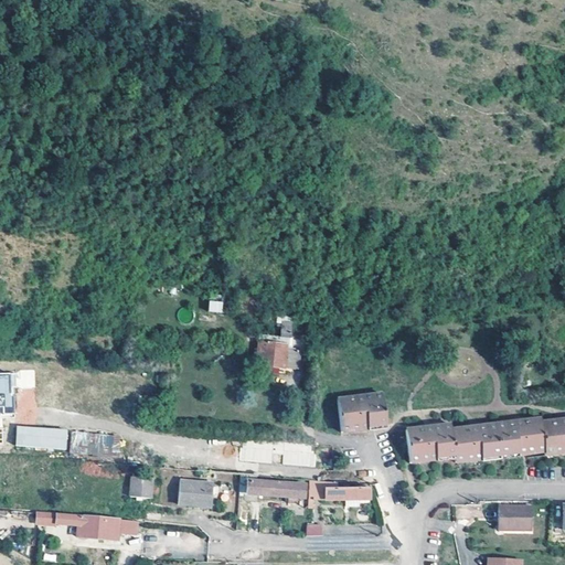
[(209,301),(209,312),(222,312),(222,301),(209,301)]
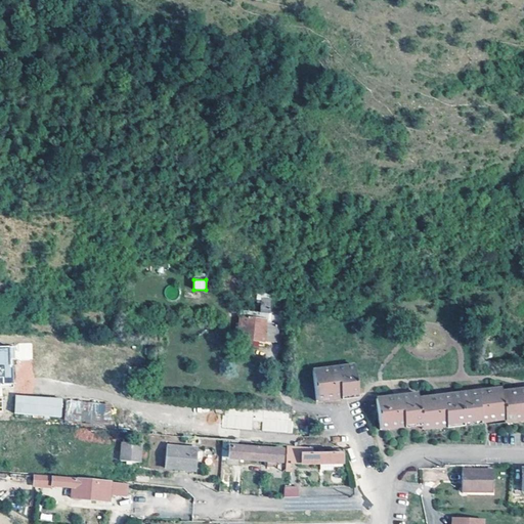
[(168,286),(164,295),(174,300),(179,291),(168,286)]
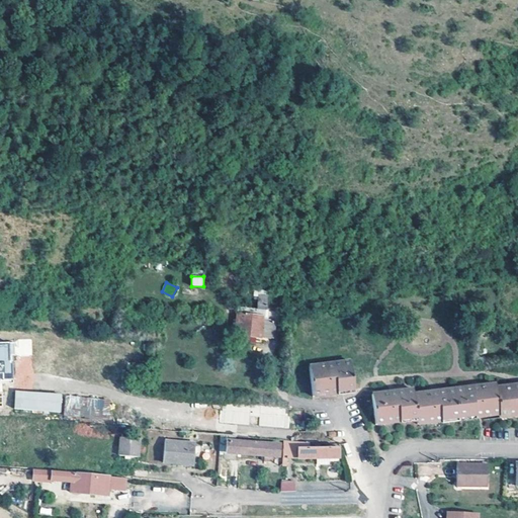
[(263,293),(254,293),(253,308),(263,308),(263,293)]
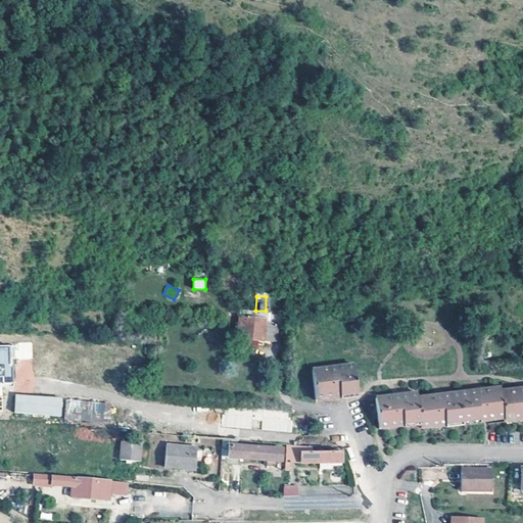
[(245,320),(235,320),(234,336),(271,339),(273,323),(259,322),(245,320)]
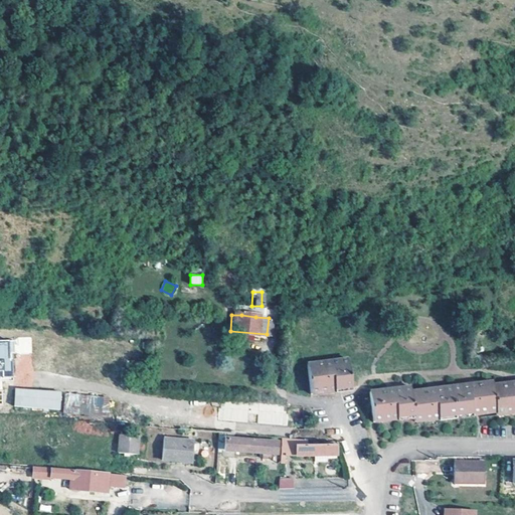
[(0,375),(15,374),(13,339),(0,339),(0,375)]
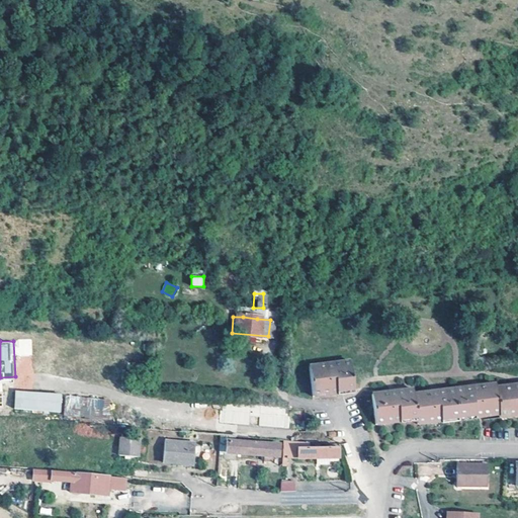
[(311,396),(345,392),(353,392),(350,360),(337,362),(308,365),(311,396)]
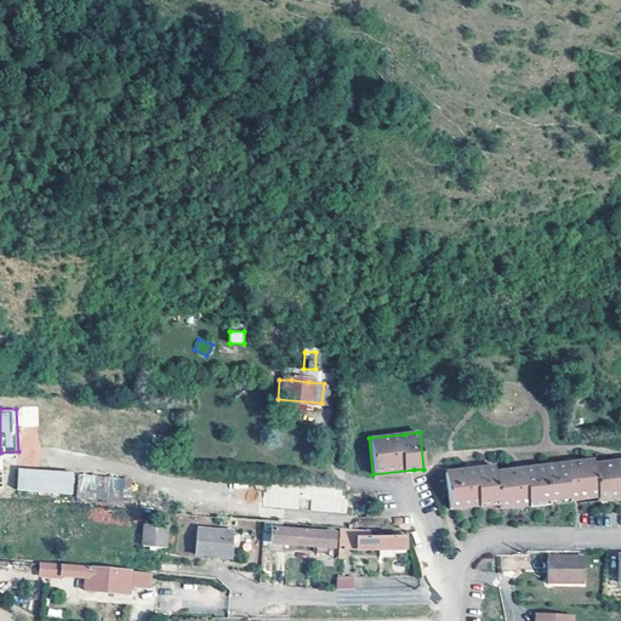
[(598,497),(594,465),(594,460),(495,472),(499,502),(499,508),(598,497)]
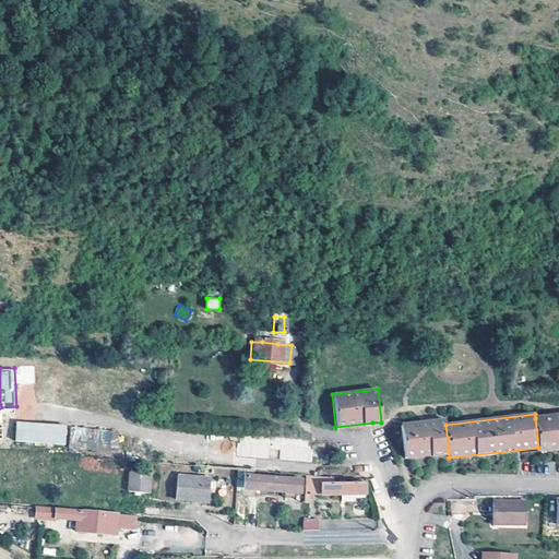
[(539,451),(558,448),(558,415),(535,418),(538,448),(539,451)]
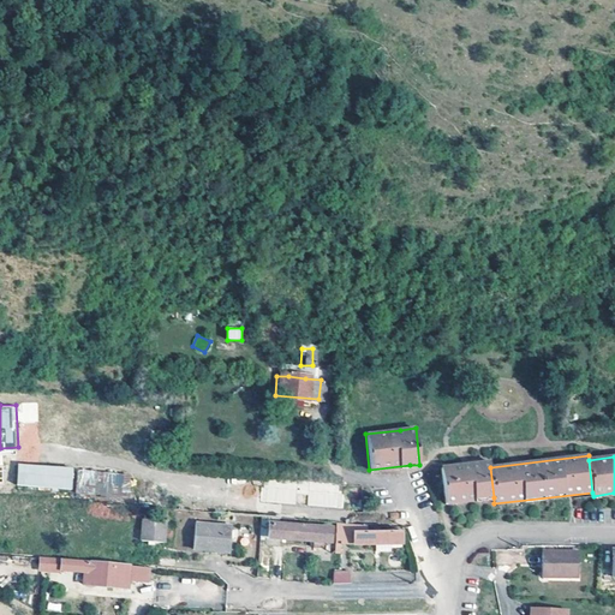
[(443,503),(494,497),(490,467),(489,461),(440,467),(443,503)]
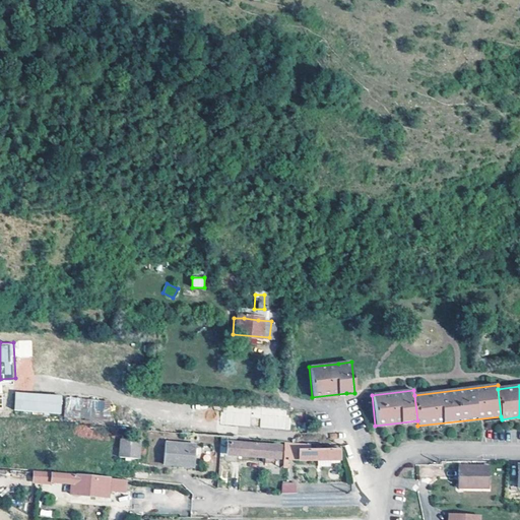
[(15,391),(13,410),(61,414),(63,395),(15,391)]
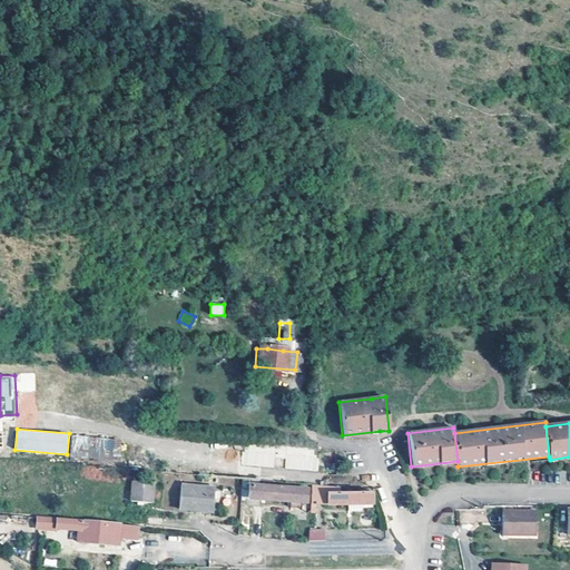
[(119,463),(123,440),(72,433),(69,455),(119,463)]
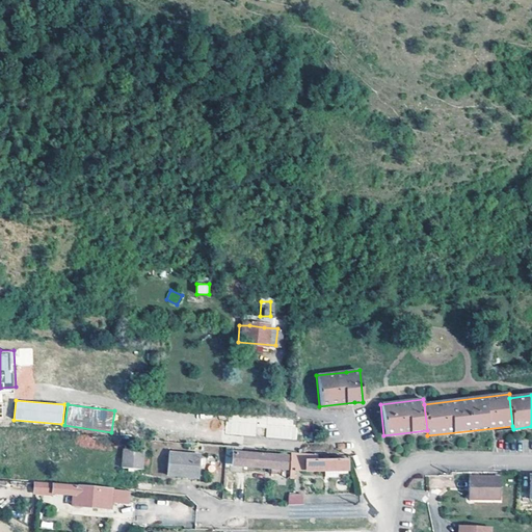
[(295,440),(297,418),(233,414),(232,418),(225,417),(224,433),(256,435),(257,426),(266,427),(265,437),(295,440)]
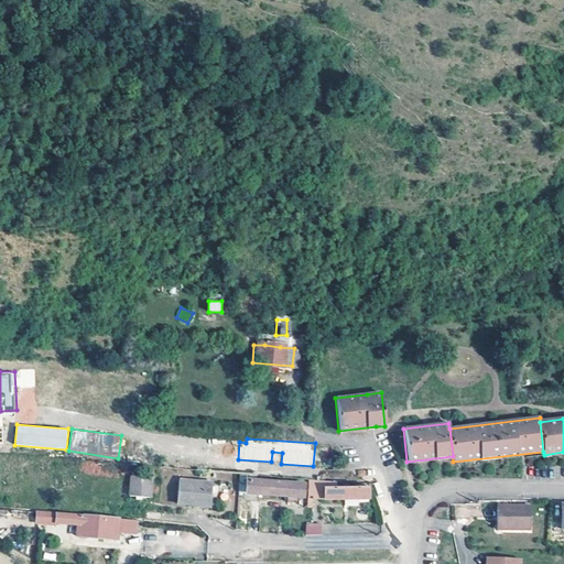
[(149,478),(129,478),(128,495),(148,496),(149,478)]
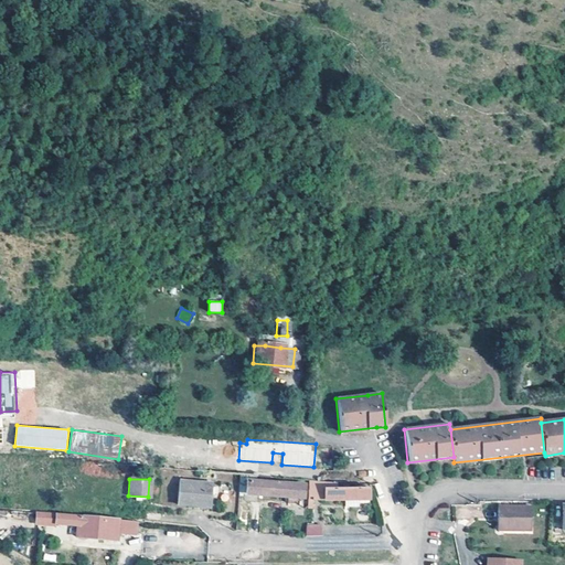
[(302,484),(245,480),(244,492),(286,496),(286,501),(295,502),(295,497),(302,497),(302,484)]
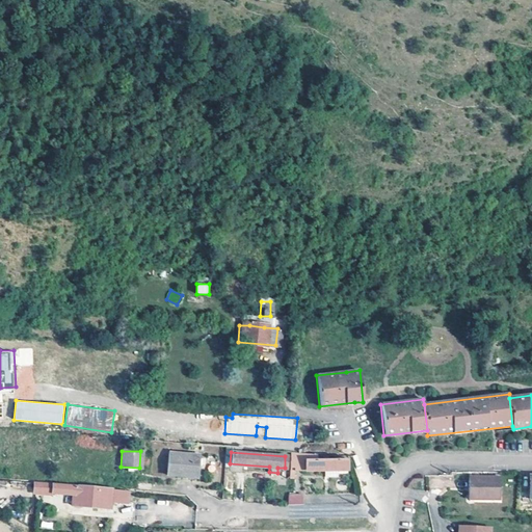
[(312,454),(291,452),(292,469),(346,470),(346,459),(313,459),(313,454),(312,454)]
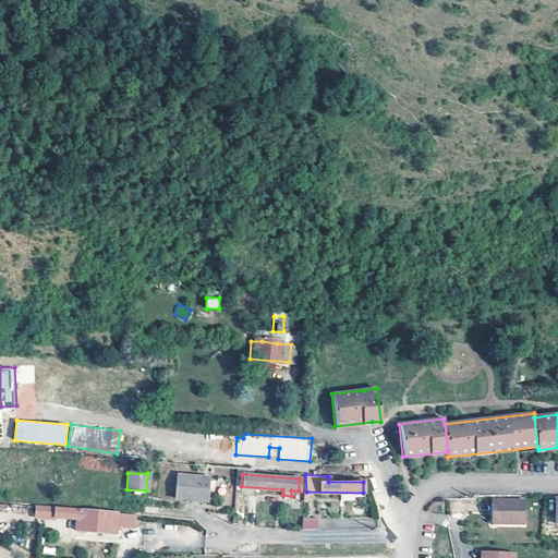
[(206,476),(173,475),(173,498),(206,499),(206,476)]
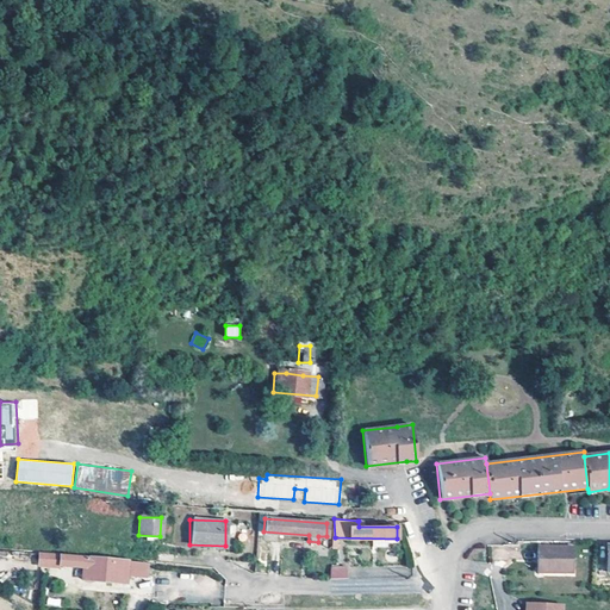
[(570,571),(570,568),(570,551),(553,549),(553,545),(536,545),(536,567),(536,571),(570,572),(570,571)]
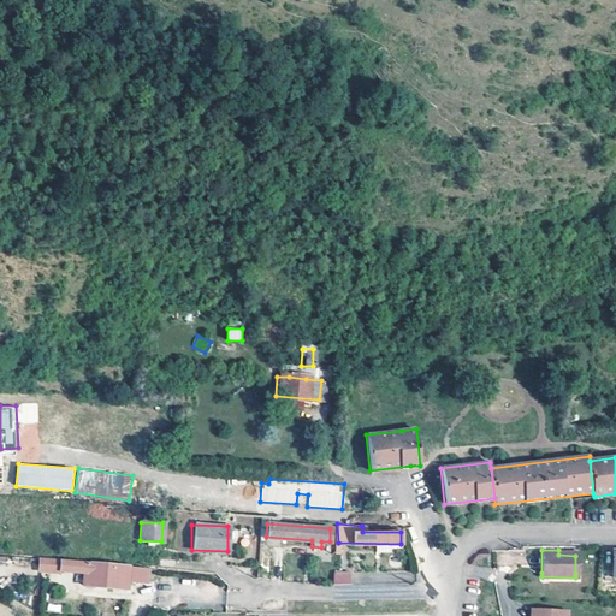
[(128,567),(59,561),(58,570),(82,573),(82,585),(123,588),(126,586),(126,578),(144,579),(146,568),(128,567)]
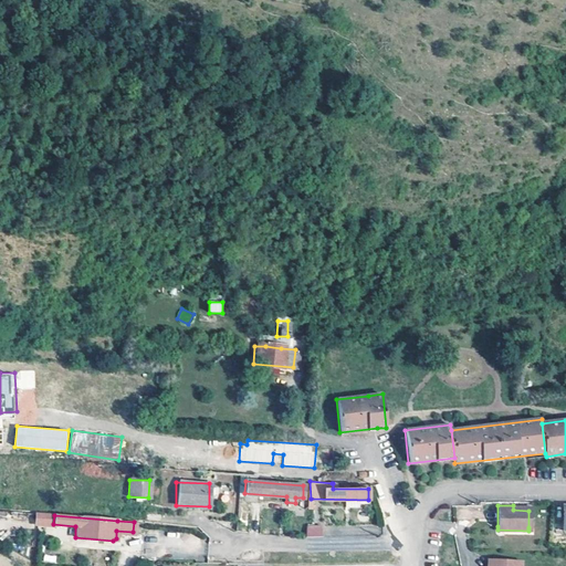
[(320,525),(305,525),(304,535),(320,535),(320,525)]
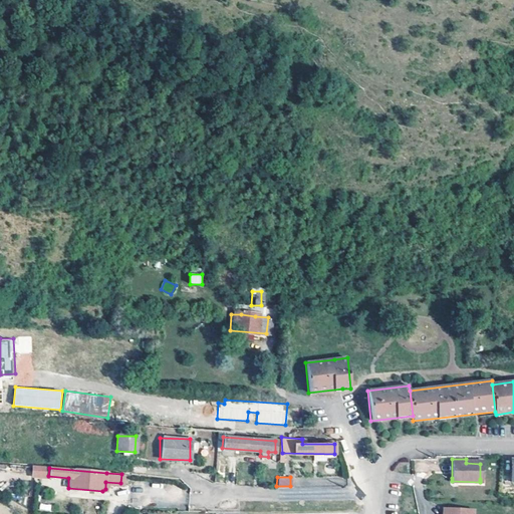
[(144,505),(145,497),(127,495),(126,503),(144,505)]
